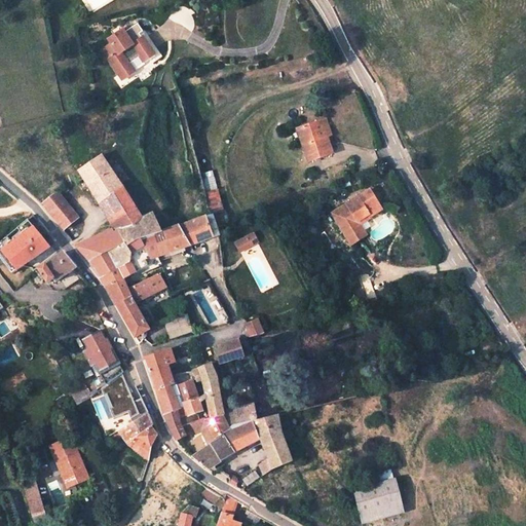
[(107,60),(112,68),(116,68),(116,72),(121,80),(134,72),(129,66),(140,59),(143,63),(153,55),(143,39),(142,40),(139,36),(143,34),(137,26),(124,34),(122,32),(107,42),(110,47),(102,51),(100,53),(105,62),(107,60)]
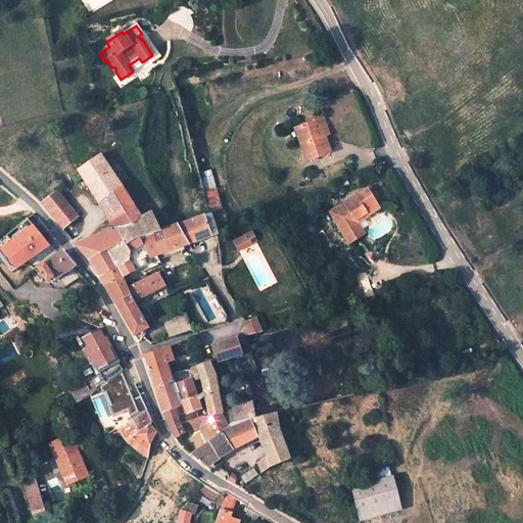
[(324,120),(311,124),(316,140),(324,137),(329,136),(324,120)]
